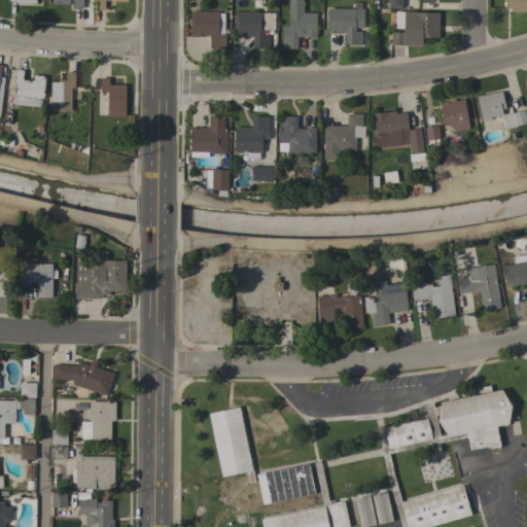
[(82,0),(82,8),(73,8),(73,0),(69,0),(69,4),(51,4),(51,0),(82,0)]
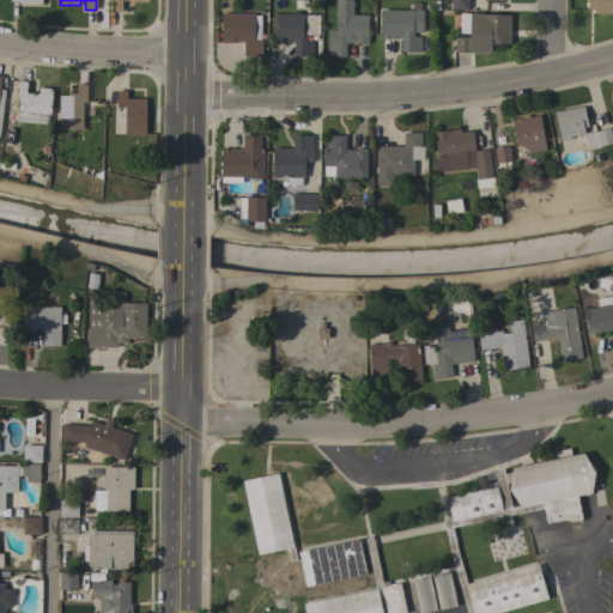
[(110,0),(147,0),(147,1),(121,0),(121,11),(110,11),(110,0)]
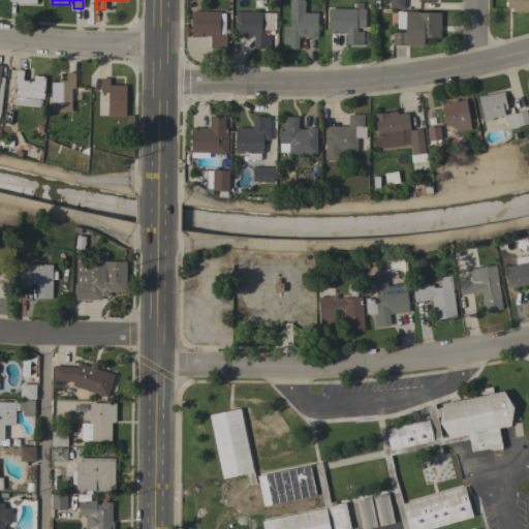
[(317,12),(317,37),(307,37),(307,36),(298,36),(298,50),(283,49),(283,26),(289,26),(289,0),(305,0),(305,6),(304,6),(304,12),(317,12)]
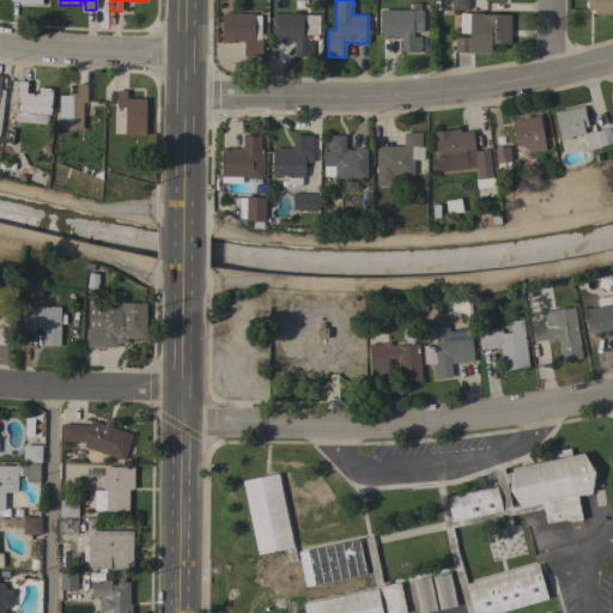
[(468,0),(468,8),(467,8),(467,10),(450,10),(450,0),(468,0)]
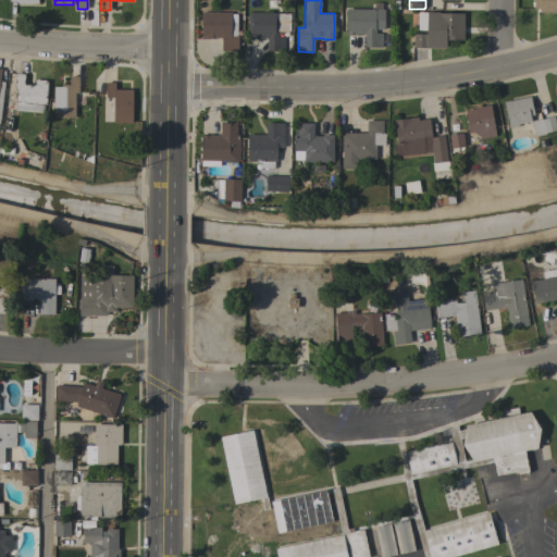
[(556,13),(539,13),(539,9),(533,9),(533,7),(532,7),(532,2),(533,2),(533,0),(556,0),(556,13)]
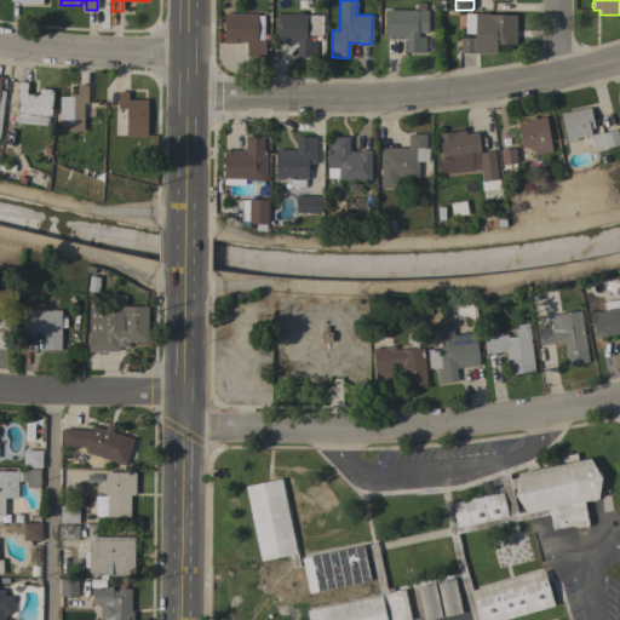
[(428,11),(428,33),(418,33),(418,36),(425,36),(425,52),(406,52),(407,39),(405,39),(405,38),(396,38),(396,39),(385,39),(385,10),(428,11)]
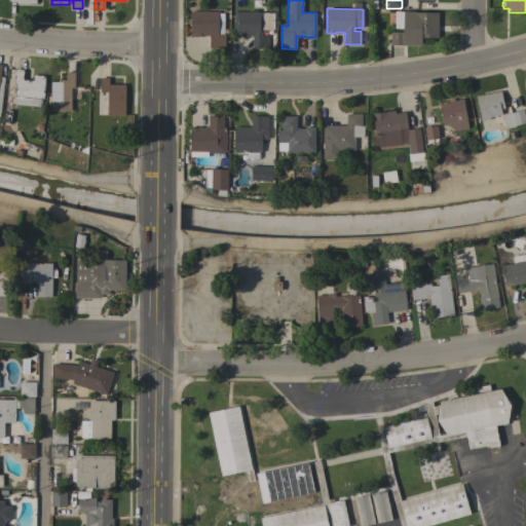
[(218,11),(218,13),(224,13),(224,34),(224,47),(209,48),(209,36),(200,36),(190,36),(190,11),(218,11)]
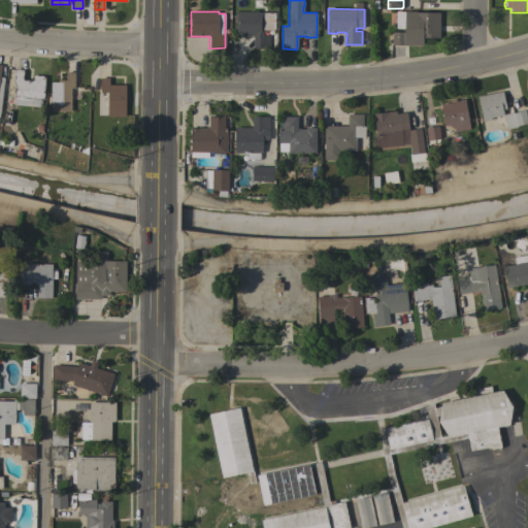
[(416,11),(416,12),(439,12),(439,38),(423,38),(423,45),(403,45),(392,45),(392,32),(403,32),(404,11),(416,11)]
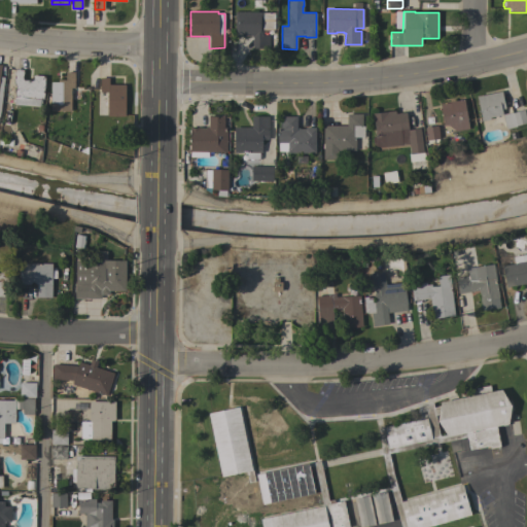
[(262,12),(274,12),(274,30),(262,30),(262,35),(269,35),(269,48),(252,48),(252,37),(251,37),(251,36),(245,36),(245,37),(235,37),(235,12),(262,12)]
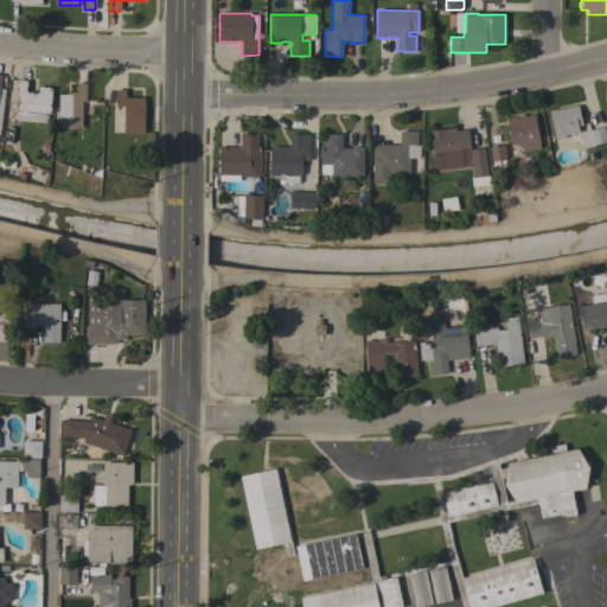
[(17,80),(27,80),(26,93),(37,93),(37,87),(52,88),(50,104),(48,104),(46,123),(16,120),(18,96),(16,96),(17,80)]
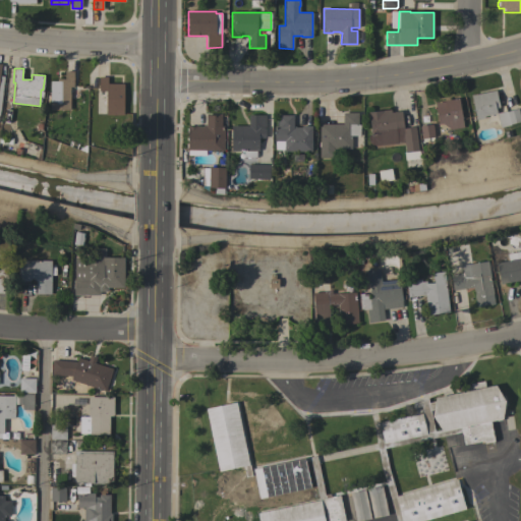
[(50,110),(50,81),(57,81),(57,79),(65,79),(65,71),(73,71),(73,88),(69,88),(69,110),(50,110)]
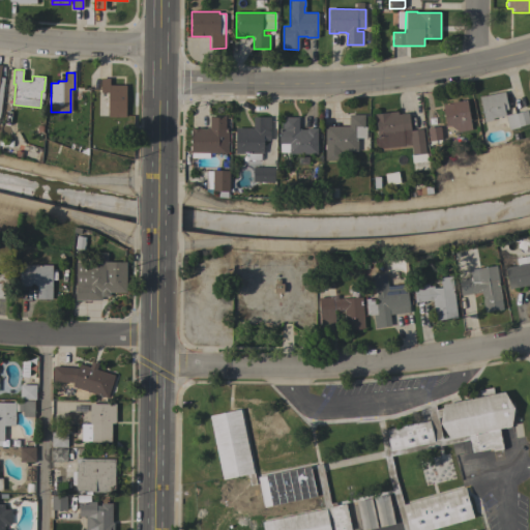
[(125,117),(108,117),(108,93),(100,92),(100,78),(110,78),(110,85),(125,85),(125,117)]
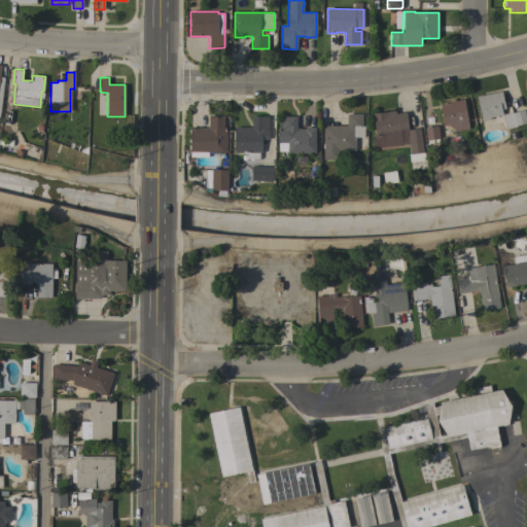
[(501,92),(505,109),(501,110),(502,114),(489,117),(489,119),(482,121),(477,97),(501,92)]
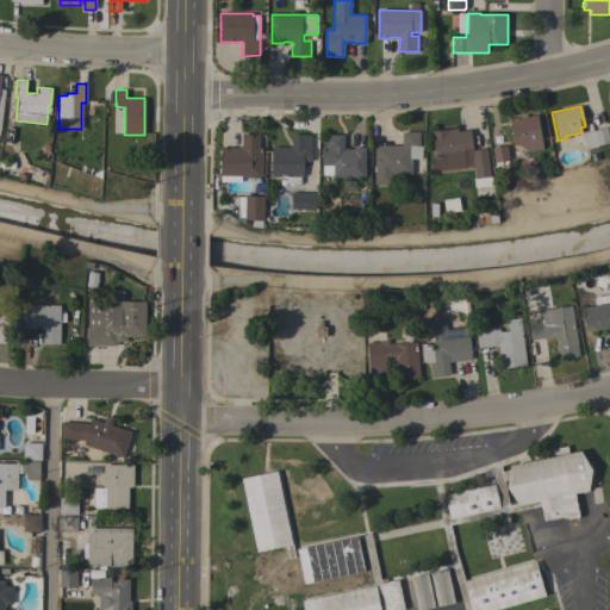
[(527,151),(518,145),(514,145),(510,120),(521,119),(521,118),(537,114),(542,149),(527,151)]
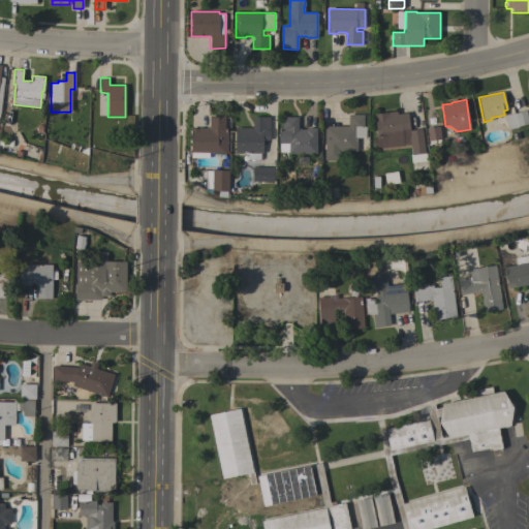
[(376,151),(375,144),(374,144),(374,137),(376,137),(374,114),(397,111),(397,114),(408,113),(410,130),(422,129),(425,153),(426,152),(427,160),(411,162),(410,154),(411,154),(410,147),(376,151)]
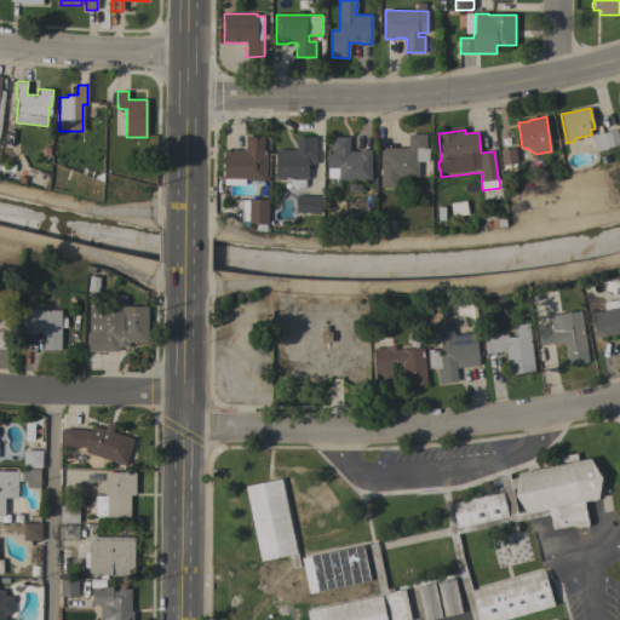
[(616,130),(619,144),(607,148),(607,149),(596,151),(591,136),(616,130)]
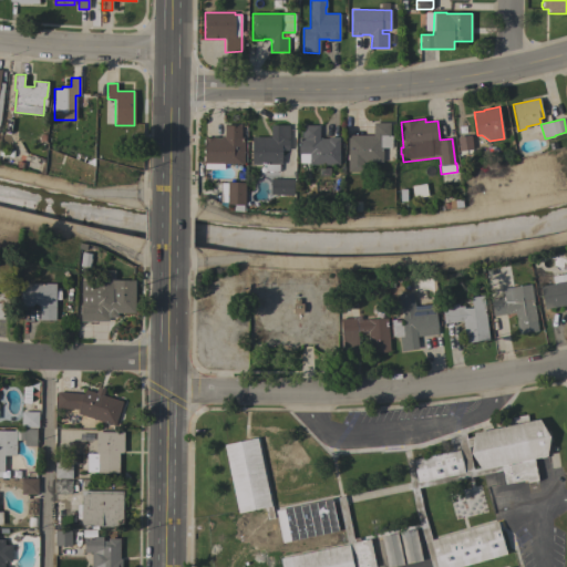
[(348,135),(373,135),(373,123),(389,123),(389,135),(392,135),(392,147),(382,147),(382,162),(363,162),(363,172),(348,172),(348,135)]
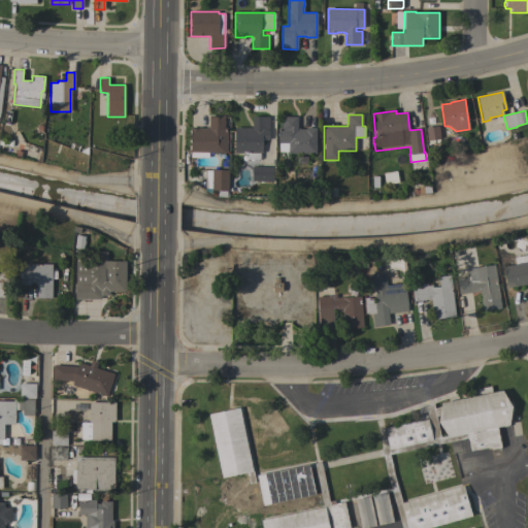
[(206,153),(206,158),(191,158),(191,153),(190,153),(190,128),(199,128),(199,129),(206,129),(206,128),(208,128),(208,117),(224,117),(224,128),(227,128),(227,153),(206,153)]
